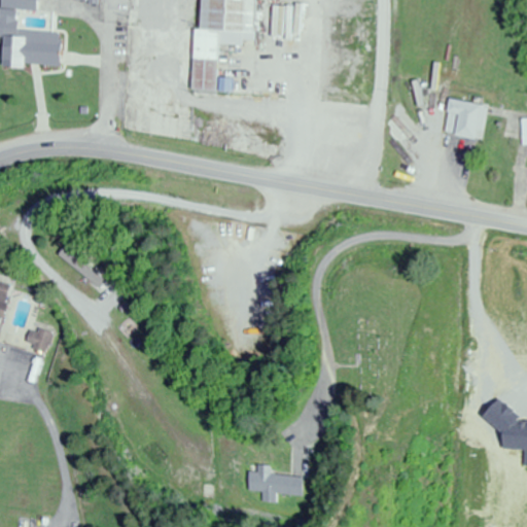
[(0,0),(0,66),(56,68),(57,33),(15,31),(15,10),(35,11),(35,0),(0,0)]
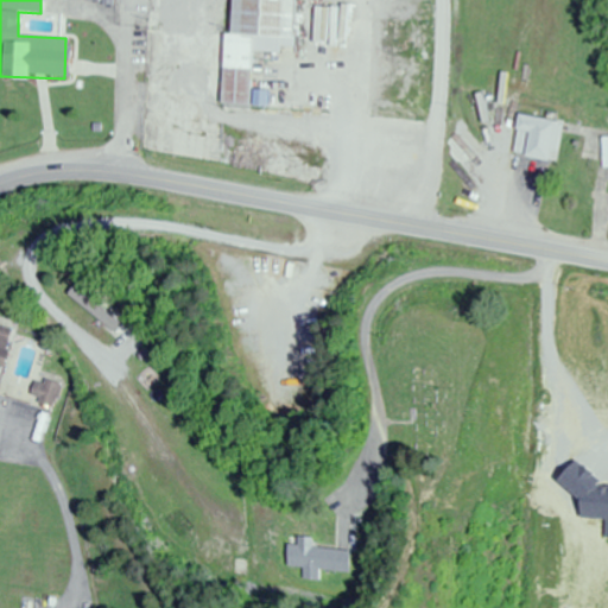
[(226,0),(220,106),(246,107),(249,50),(287,52),(290,0),(226,0)]
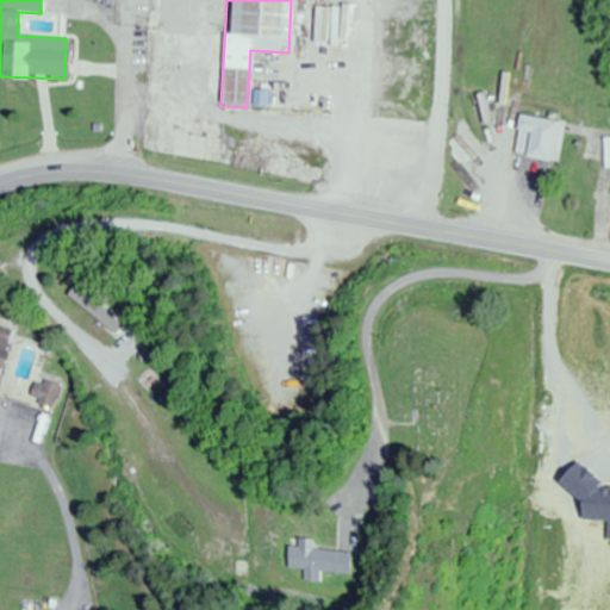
[(511,156),(553,163),(559,124),(518,116),(511,156)]
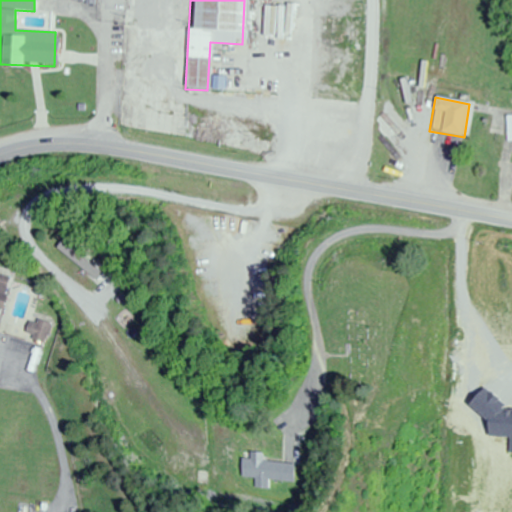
[(96,258),(54,244),(51,253),(93,267),(96,258)]
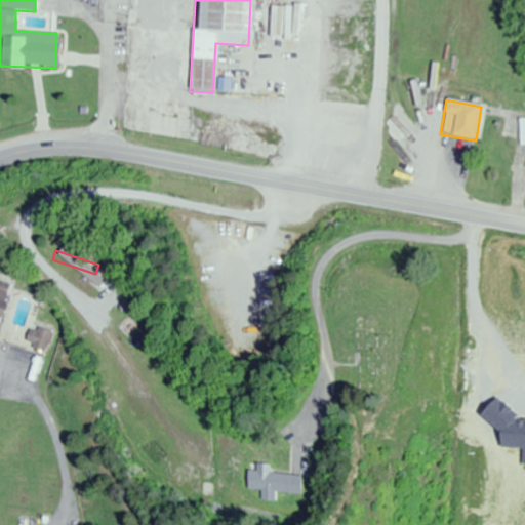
[(0,323),(9,284),(0,282),(0,323)]
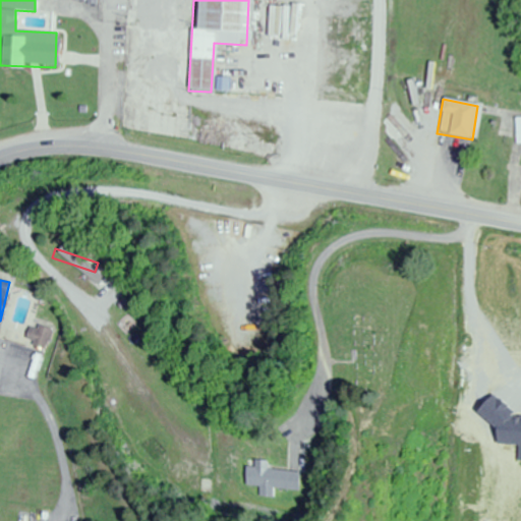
[(267,462),(253,461),(253,468),(244,467),(243,489),(294,493),(295,472),(266,470),(267,462)]
